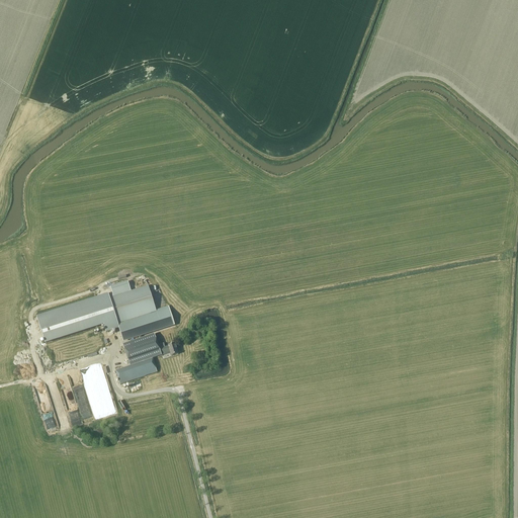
[(113,296),(132,291),(128,281),(110,287),(113,295),(113,296)]
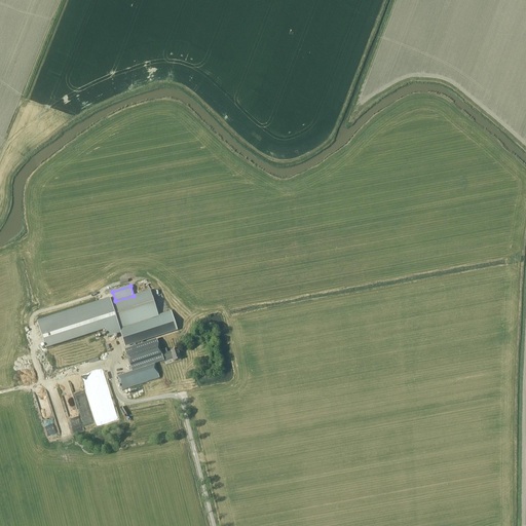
[(150,290),(134,296),(115,301),(115,300),(111,301),(119,330),(158,316),(150,290)]
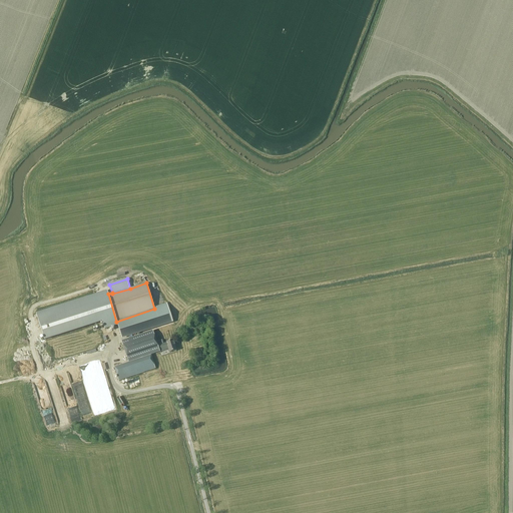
[(106,292),(37,315),(45,340),(102,321),(105,330),(118,326),(116,322),(108,294),(106,292)]
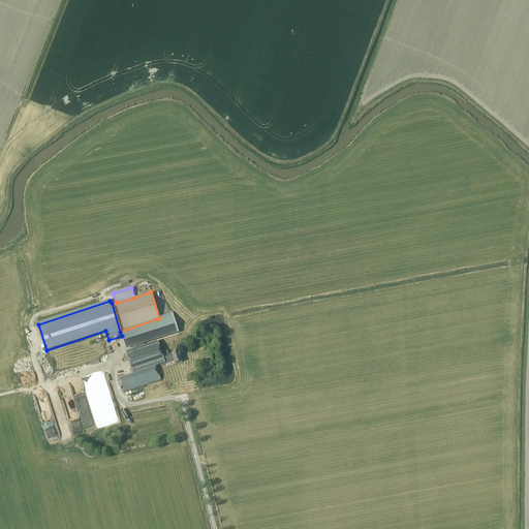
[(173,314),(167,316),(159,318),(120,332),(122,336),(126,350),(179,333),(173,314)]
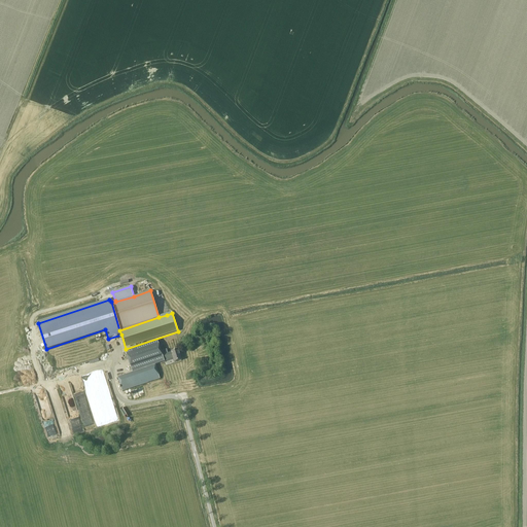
[(161,351),(157,341),(126,351),(133,373),(155,365),(161,363),(160,359),(163,357),(161,351)]
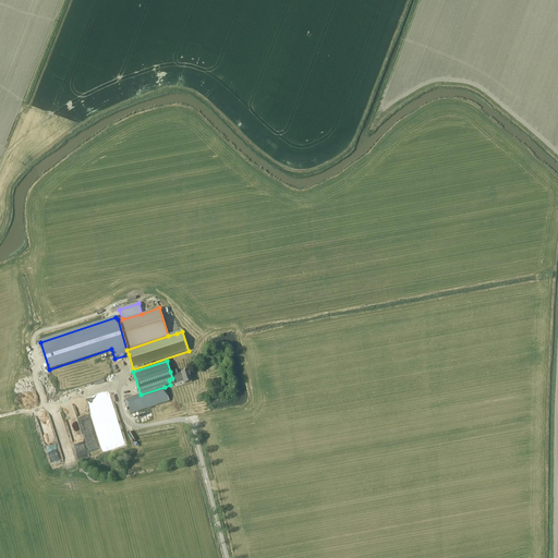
[(170,385),(183,380),(184,384),(192,381),(189,371),(181,373),(178,374),(177,371),(170,372),(172,378),(169,380),(170,385)]
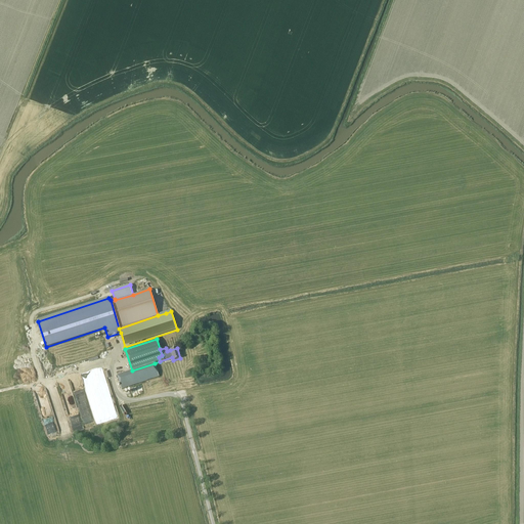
[(132,370),(118,376),(123,389),(159,376),(155,363),(132,370)]
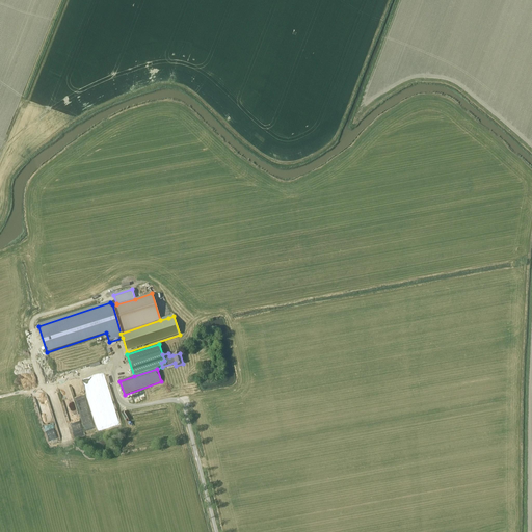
[(95,422),(85,424),(86,432),(96,431),(95,422)]
